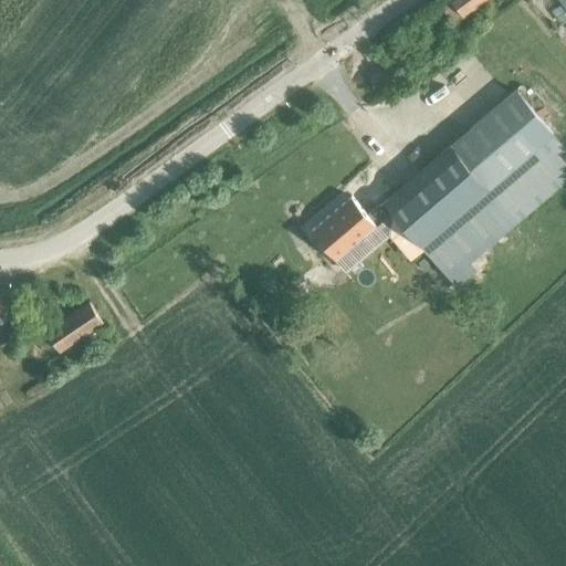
[(450,0),(463,17),(485,0),(450,0)]
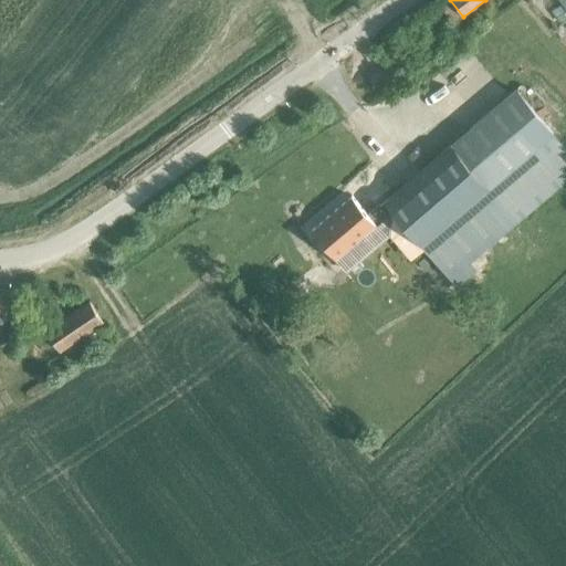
[(565,8),(562,2),(553,10),(563,23),(565,20),(565,8)]
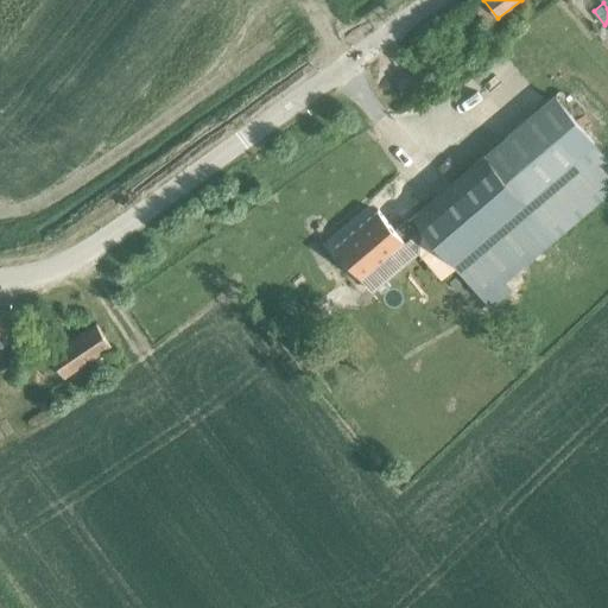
[(505,23),(498,27),(501,35),(510,30),(505,23)]
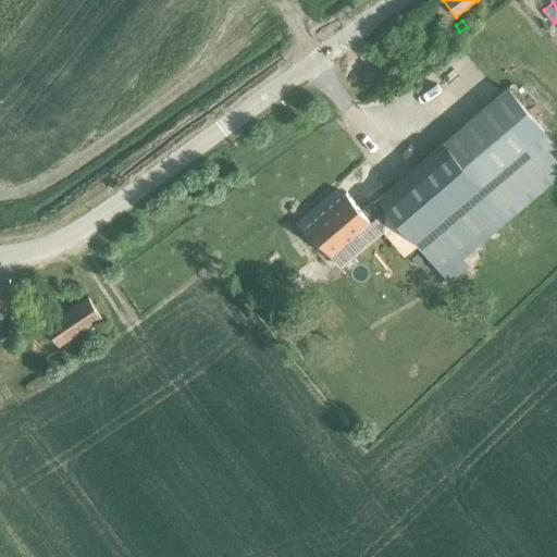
[(455,265),(556,177),(556,147),(507,89),(378,199),(449,283),(461,272),(455,265)]
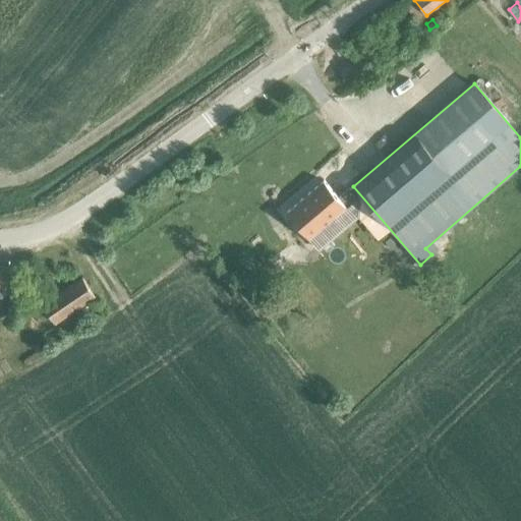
[(308,239),(346,208),(345,207),(356,197),(348,188),(338,197),(324,180),(286,212),(308,239)]
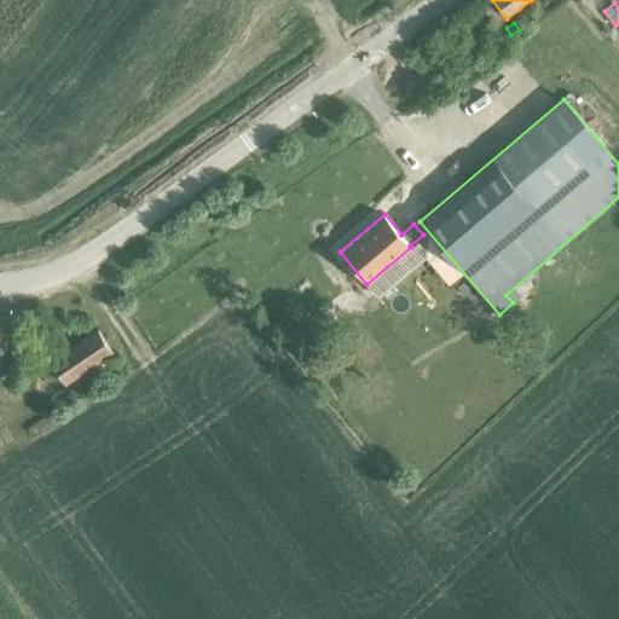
[(0,350),(4,351),(10,327),(0,324),(0,350)]
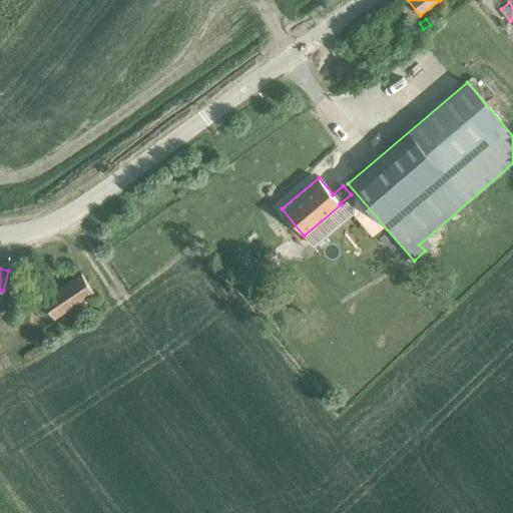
[(37,293),(27,300),(38,316),(48,309),(54,318),(93,292),(81,274),(42,300),(37,293)]
